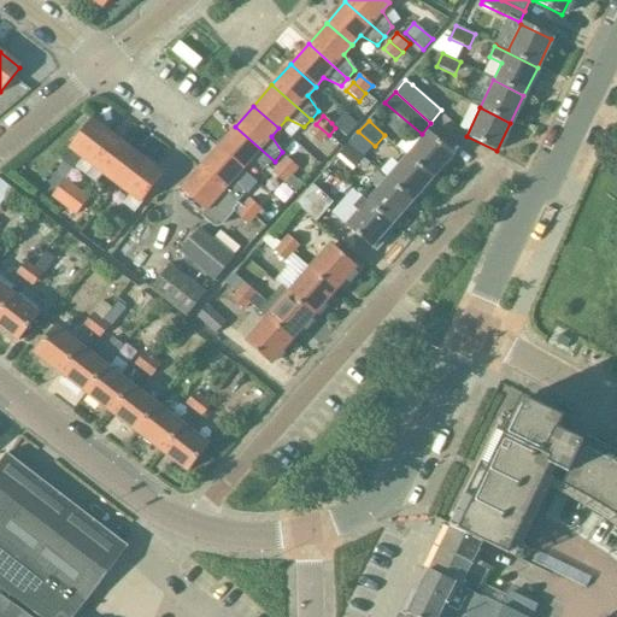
[(89,122),(69,148),(83,159),(76,169),(97,184),(104,175),(131,195),(123,205),(135,213),(142,204),(163,177),(89,122)]
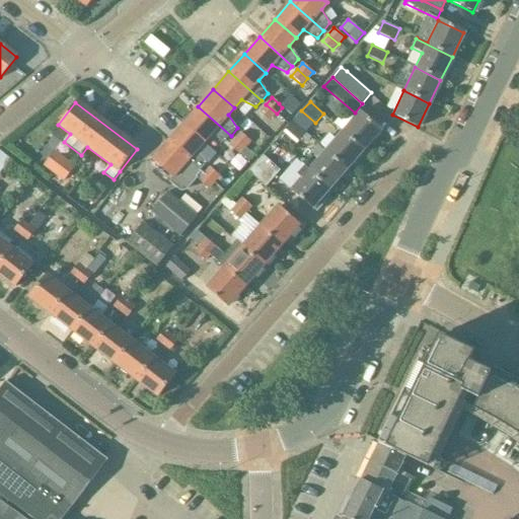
[(266,104),(261,109),(271,120),(277,114),(266,104)]
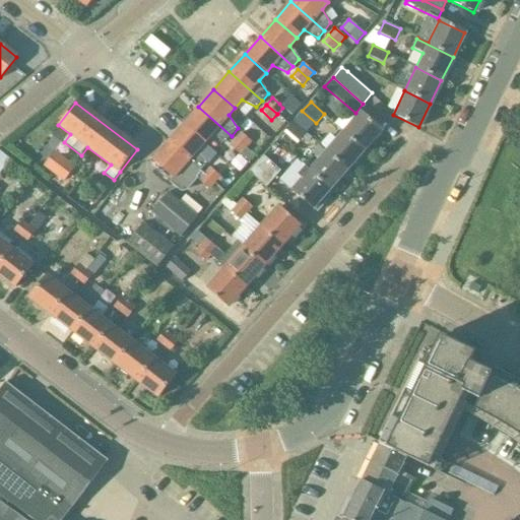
[(198,107),(183,124),(204,143),(211,135),(225,142),(232,136),(198,107)]
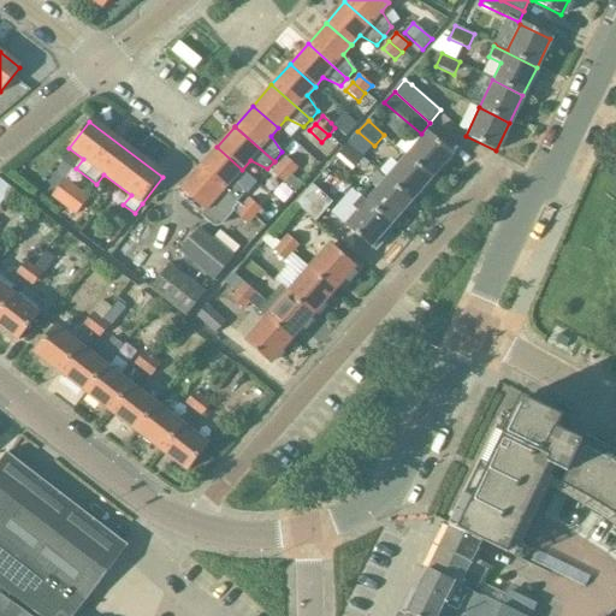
[(452,155),(427,134),(407,157),(432,178),(452,155)]
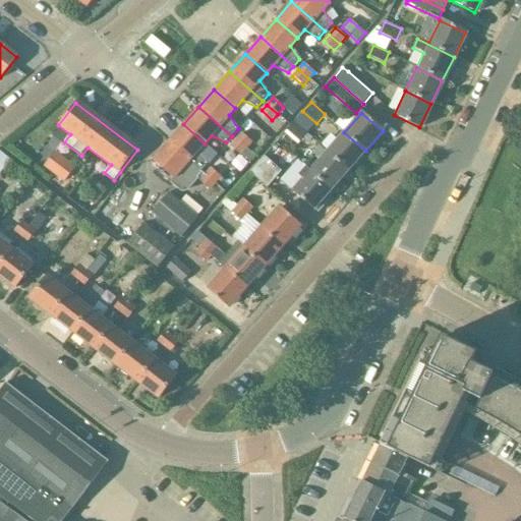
[(284,133),(297,145),(308,133),(294,121),(284,133)]
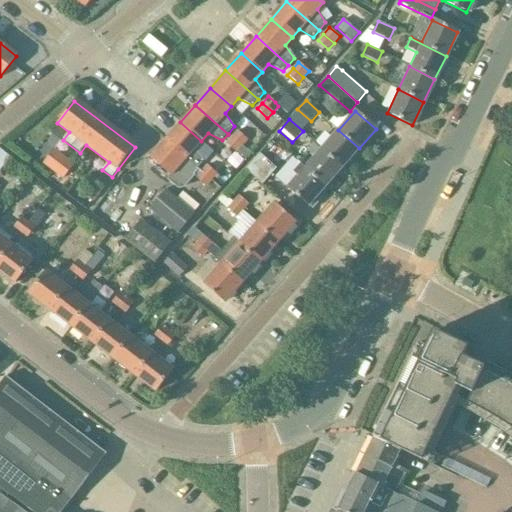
[(180,122),(165,140),(197,168),(203,161),(195,147),(201,141),(180,122)]
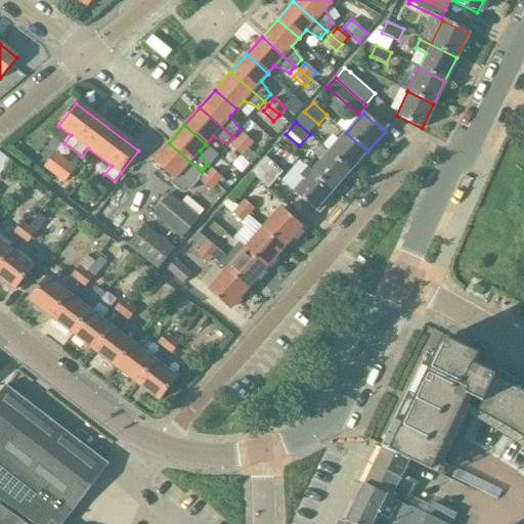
[(243,133),(236,140),(248,149),(253,143),(243,133)]
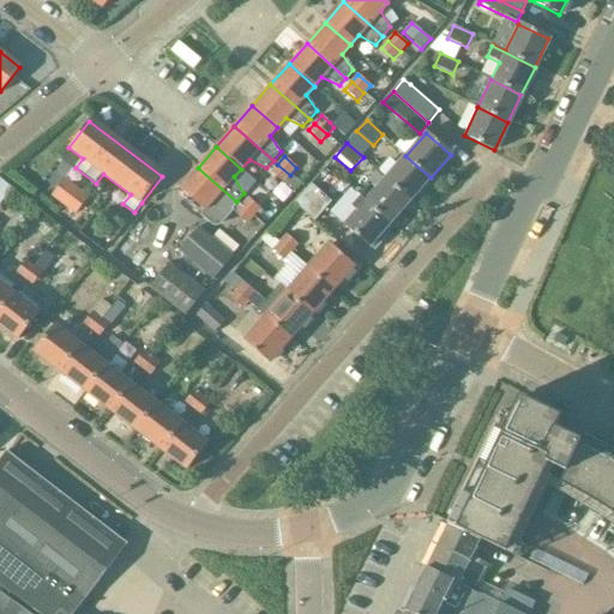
[(431,178),(405,156),(385,179),(410,202),(431,178)]
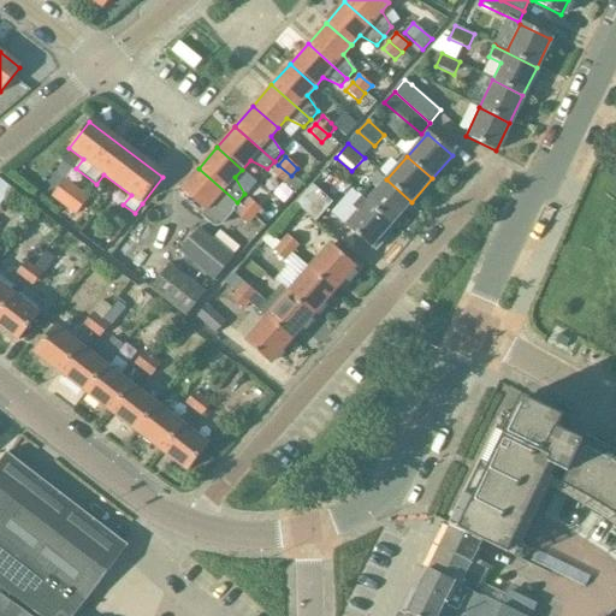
[(278,165),(272,172),(284,183),(291,176),(278,165)]
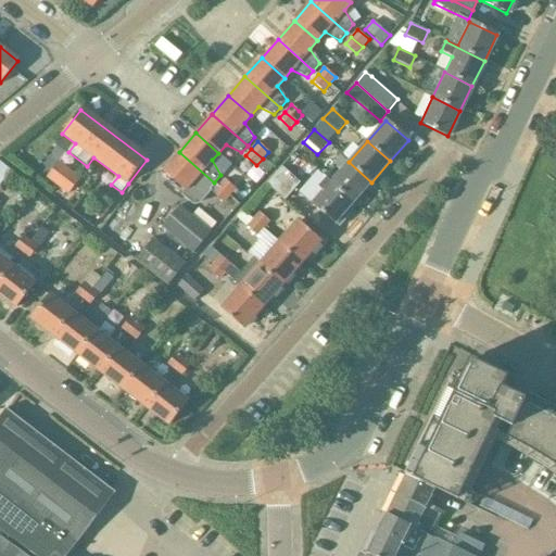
[(179,152),(162,171),(184,190),(182,197),(194,205),(200,204),(212,191),(224,203),(229,197),(218,186),(214,182),(179,152)]
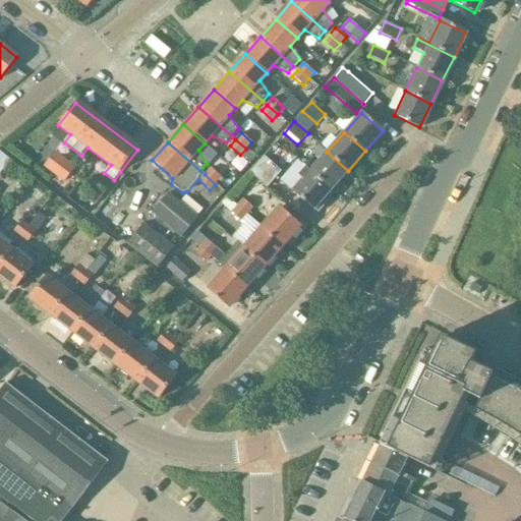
[(0,172),(11,158),(0,149),(0,172)]
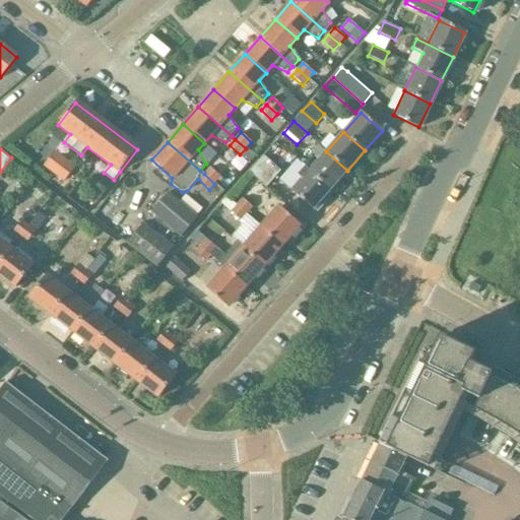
[(44,167),(63,183),(75,168),(56,151),(44,167)]
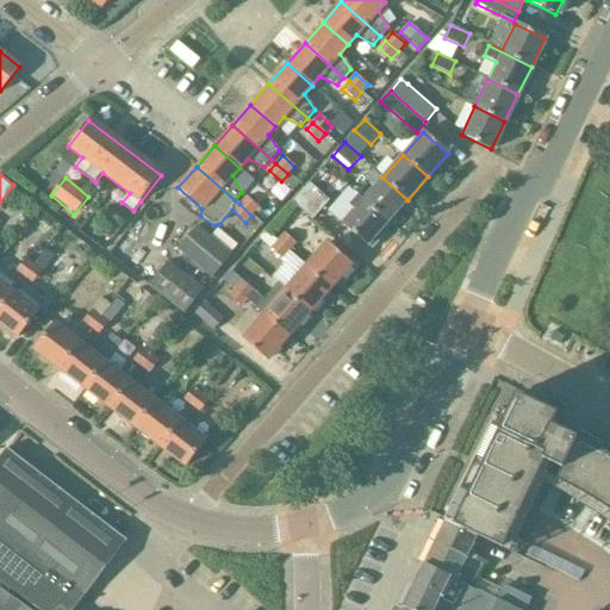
[(408,200),(383,178),(363,199),(355,191),(354,193),(388,223),(408,200)]
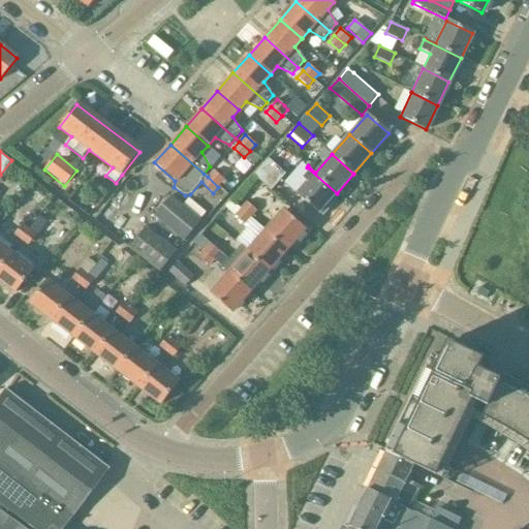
[(269,158),(254,176),(271,191),(286,175),(269,158)]
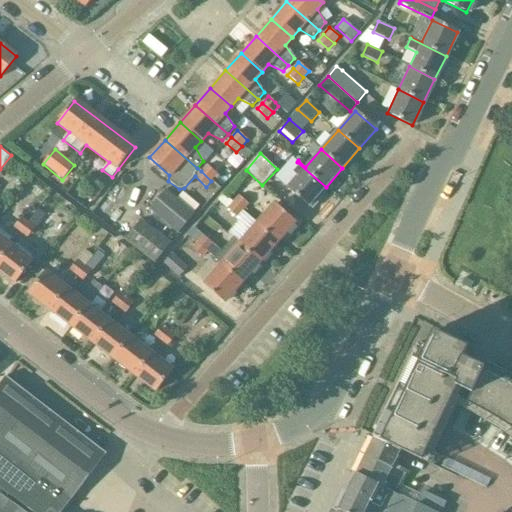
[(287,187),(309,206),(326,187),(297,162),(290,170),(297,176),(287,187)]
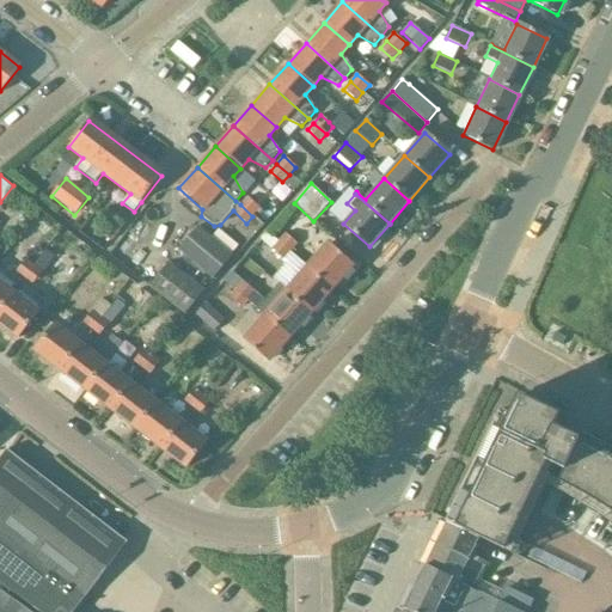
[(240,204),(252,216),(259,208),(246,197),(240,204)]
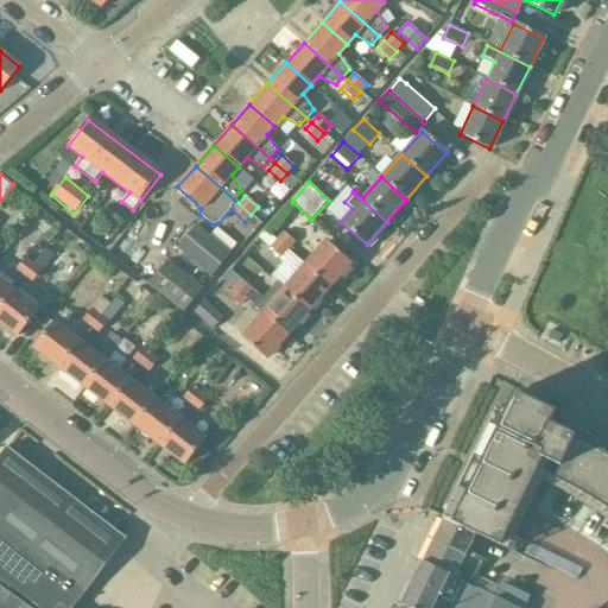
[(112,240),(124,223),(109,214),(97,230),(112,240)]
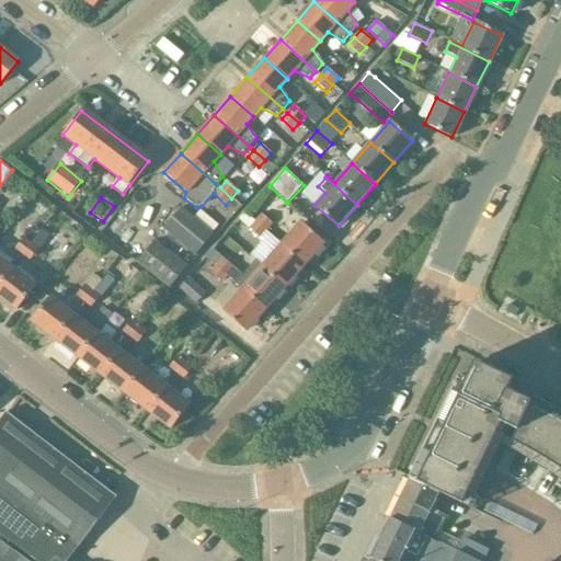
[(182,207),(163,229),(195,256),(214,233),(182,207)]
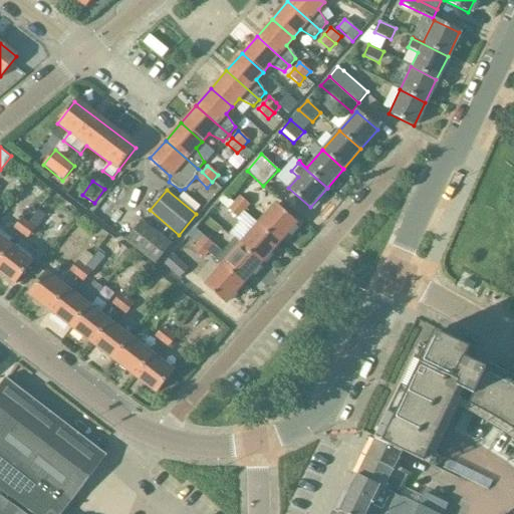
[(20,235),(27,240),(50,209),(53,211),(62,199),(53,192),(43,204),(34,215),(20,235)]
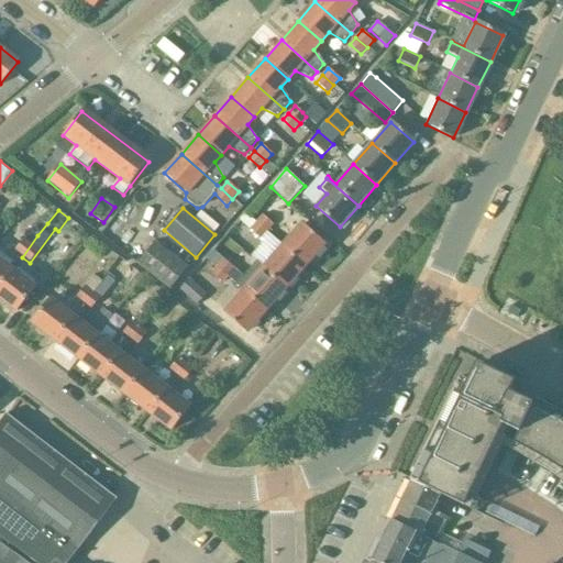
[(262,216),(256,222),(267,233),(274,225),(262,216)]
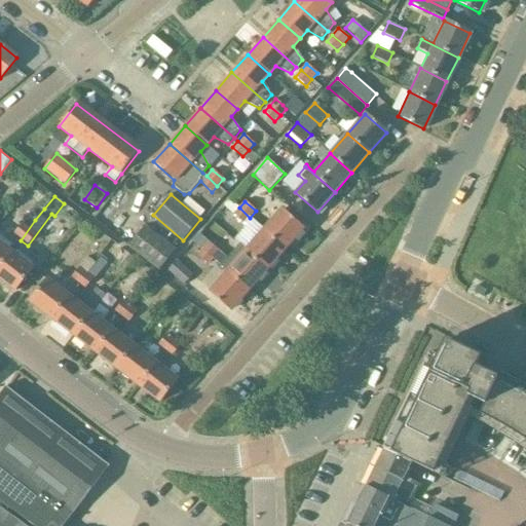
[(234,215),(245,224),(250,218),(239,208),(234,215)]
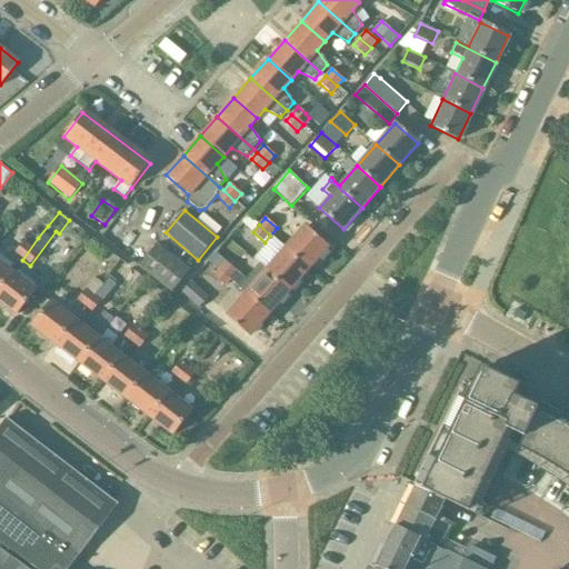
[(306,226),(286,248),(308,268),(328,246),(306,226)]
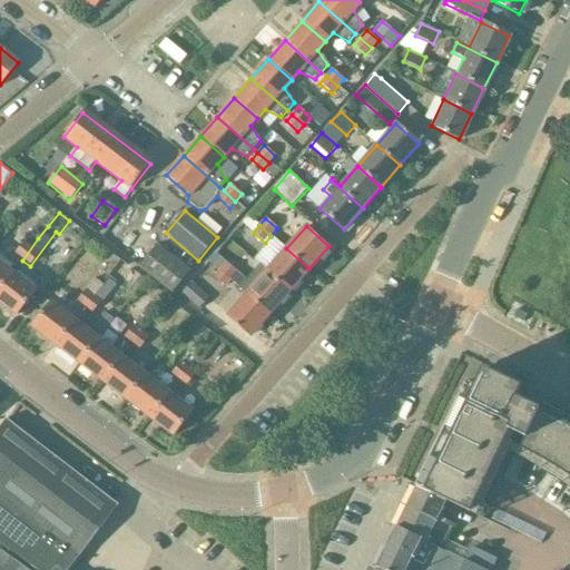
[(15,255),(22,261),(38,238),(31,233),(15,255)]
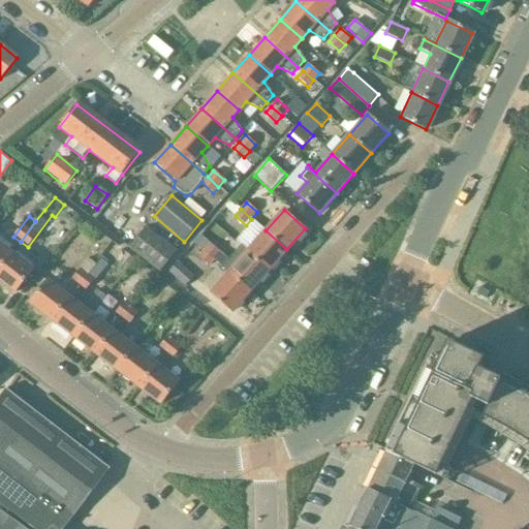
[(146,227),(129,249),(160,272),(176,250),(146,227)]
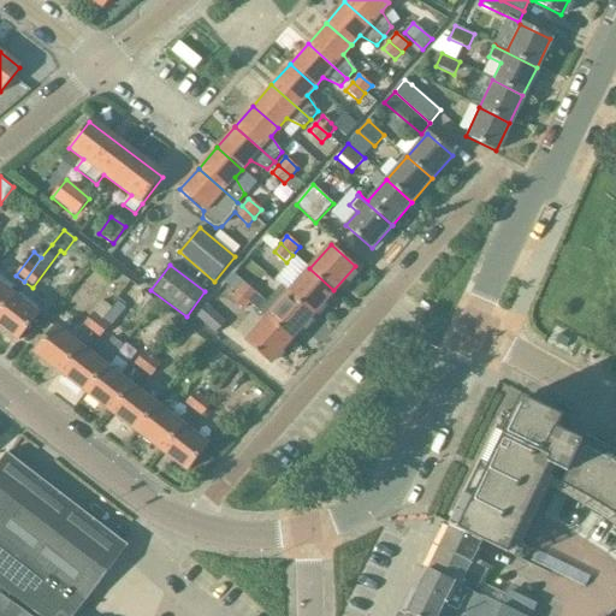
[(309,268),(288,292),(313,314),(333,290),(309,268)]
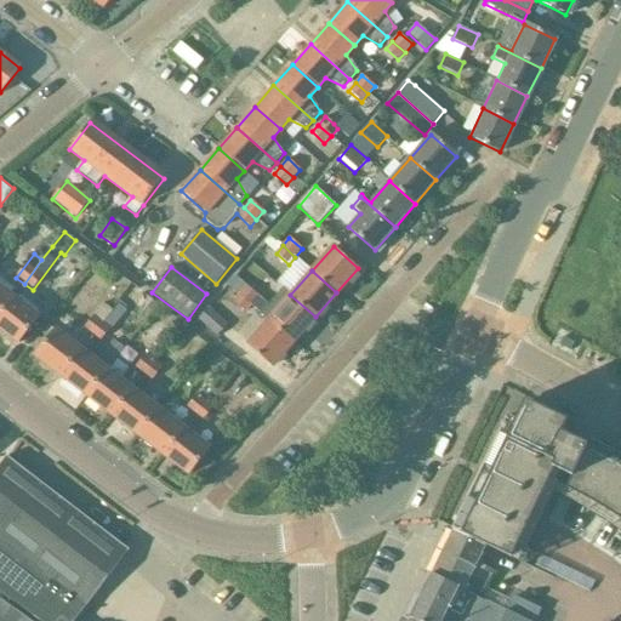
[(235,277),(227,286),(238,295),(239,294),(252,306),(251,306),(261,314),(269,305),(235,277)]
